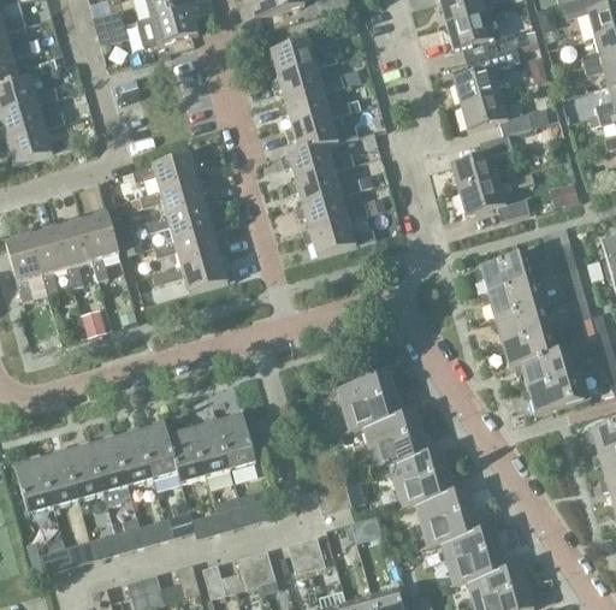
[(146,0),(150,17),(211,0),(146,0)]
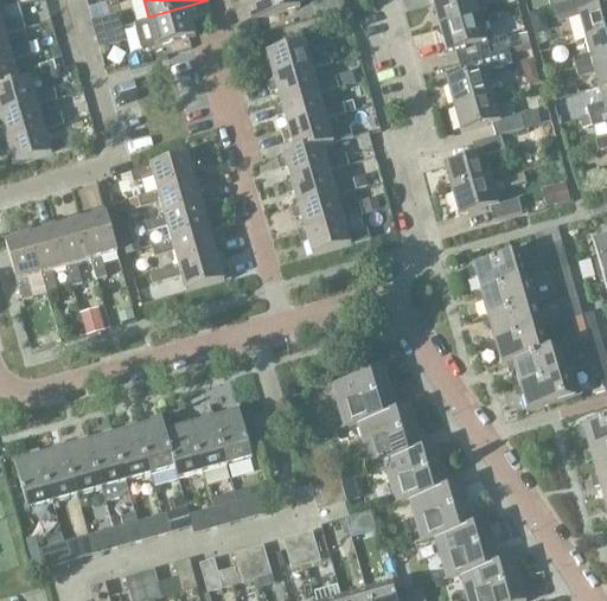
[(208,0),(148,17),(157,46),(196,36),(191,18),(211,13),(208,0)]
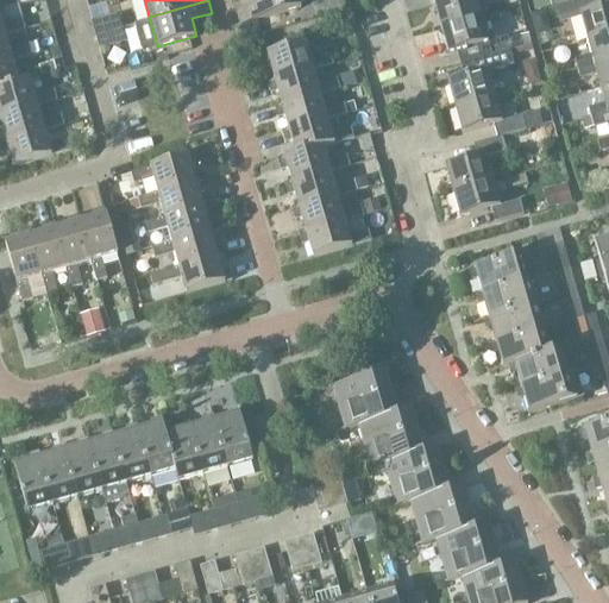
[(257,0),(258,2),(238,8),(243,24),(302,7),(300,0),(257,0)]
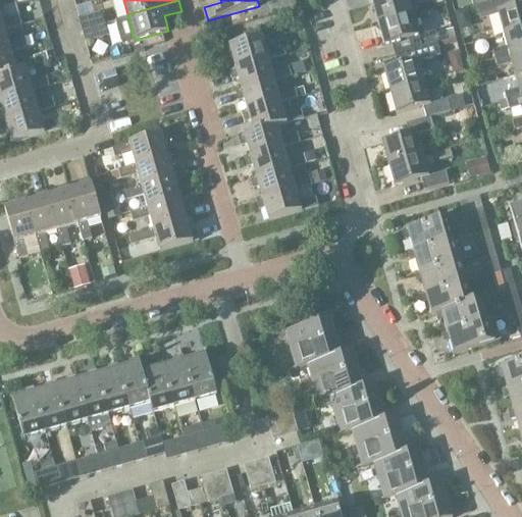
[(378,21),(414,12),(410,0),(373,0),(378,21)]
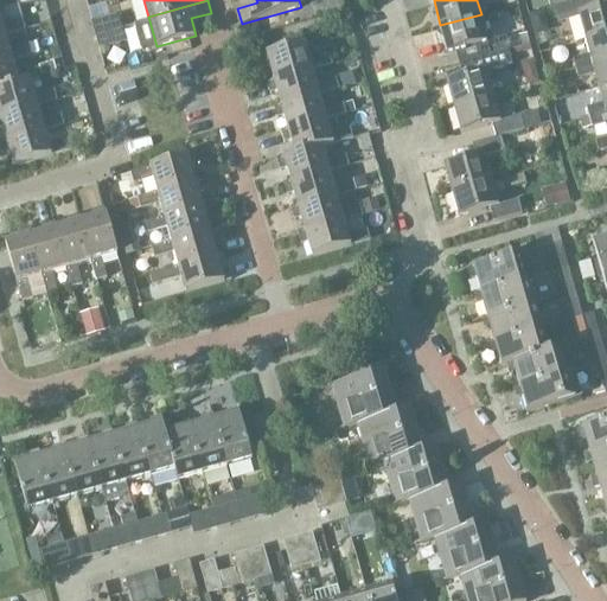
[(531,0),(534,10),(543,7),(550,5),(549,2),(548,0),(531,0)]
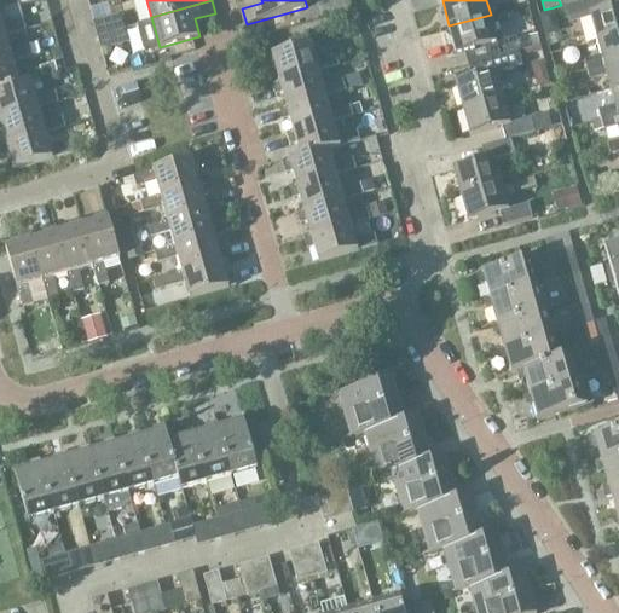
[(578,0),(566,4),(570,18),(591,12),(597,36),(618,29),(618,3),(615,4),(614,0),(578,0)]
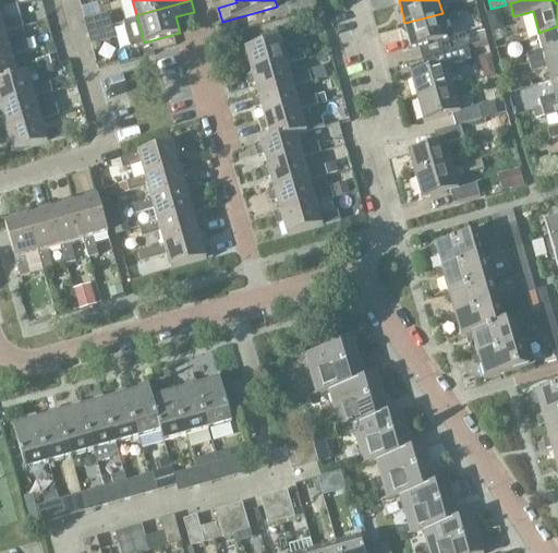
[(490,9),(486,10),(492,28),(504,25),(499,7),(490,9)]
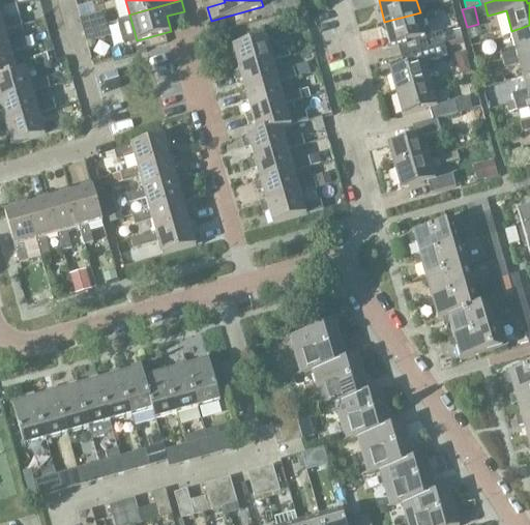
[(0,30),(5,29),(4,27),(22,23),(19,13),(2,19),(0,9),(0,30)]
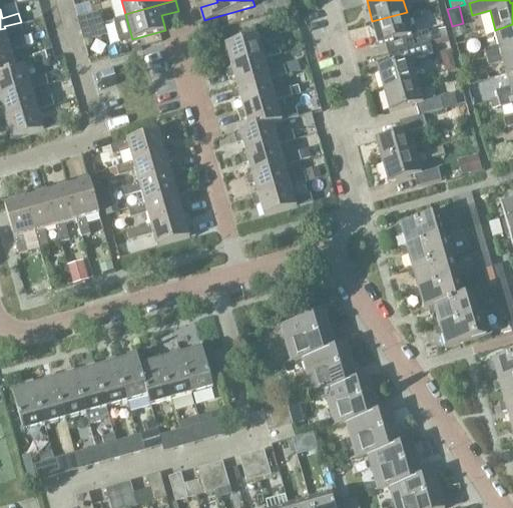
[(81,27),(104,20),(101,11),(78,17),(81,27)]
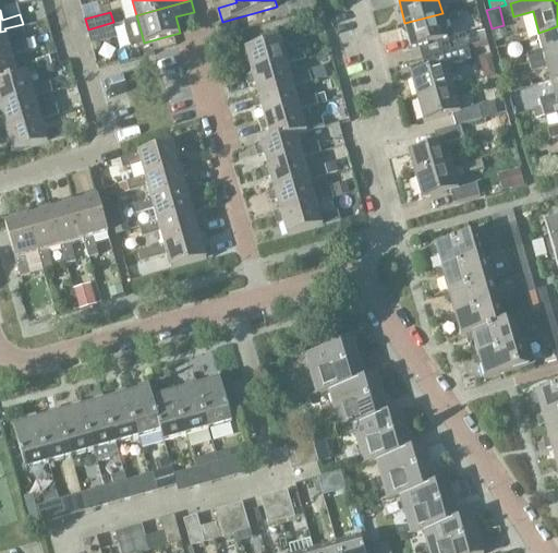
[(443,13),(404,23),(411,46),(423,43),(426,55),(466,44),(470,43),(466,33),(466,31),(448,35),(443,13)]
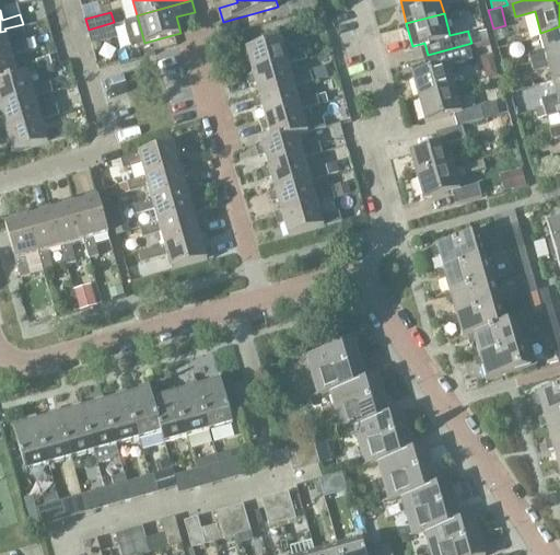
[(114,22),(89,30),(91,41),(117,34),(114,22)]
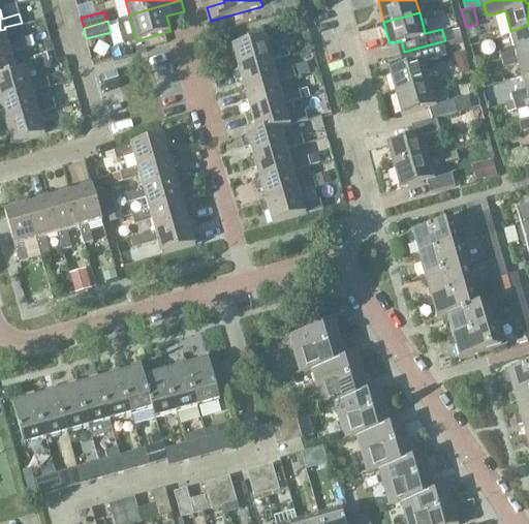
[(501,56),(528,48),(528,25),(510,31),(515,45),(499,50),(501,56)]
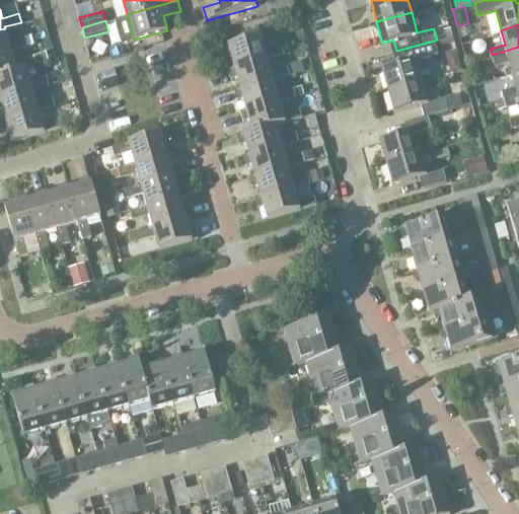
[(443,27),(434,30),(437,40),(446,37),(443,27)]
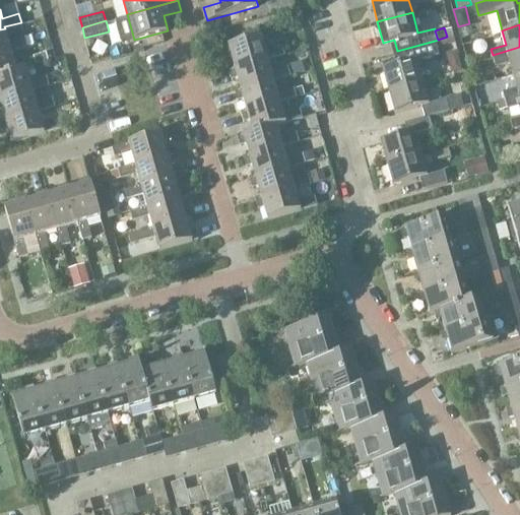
[(24,37),(24,34),(8,39),(5,28),(0,29),(0,52),(11,50),(10,48),(26,43),(24,37)]
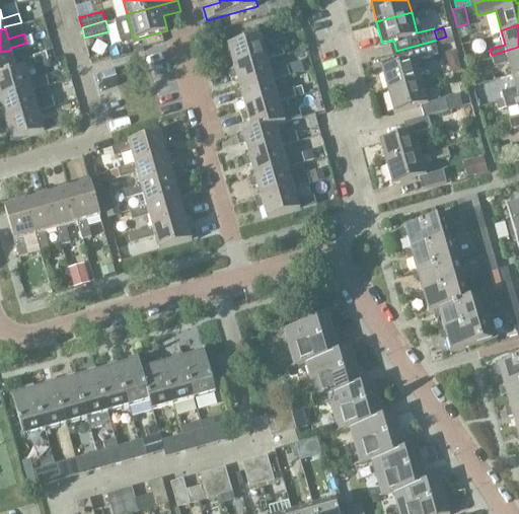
[(30,34),(24,37),(26,43),(27,45),(33,44),(30,34)]
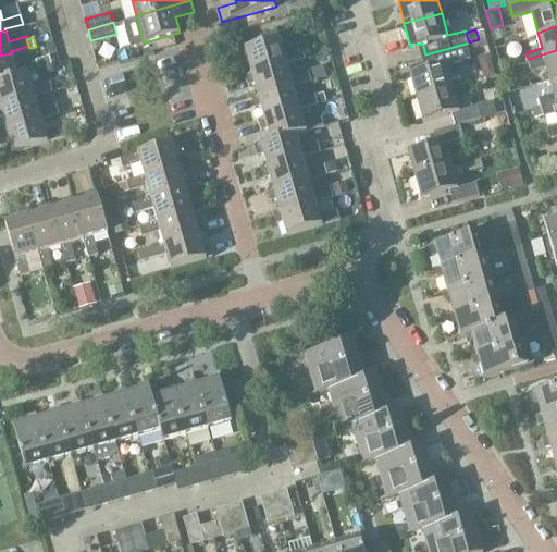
[(252,71),(288,61),(288,60),(305,56),(302,46),(285,50),(281,37),(246,47),(246,48),(240,49),(244,60),(249,59),(252,70),(252,71)]
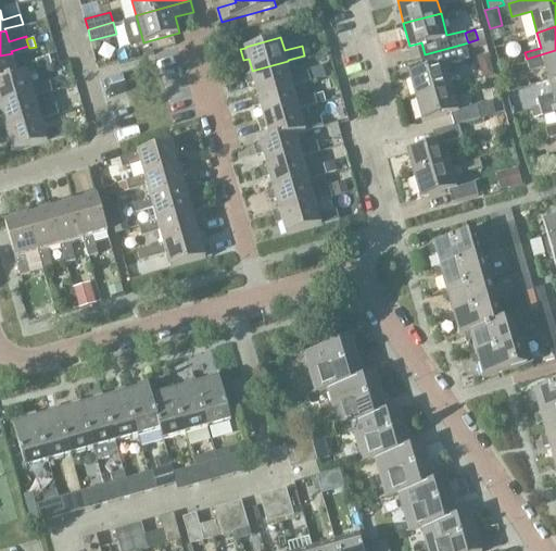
[(427,61),(408,66),(412,74),(409,75),(416,97),(452,86),(445,62),(469,55),(465,44),(425,54),(427,61)]
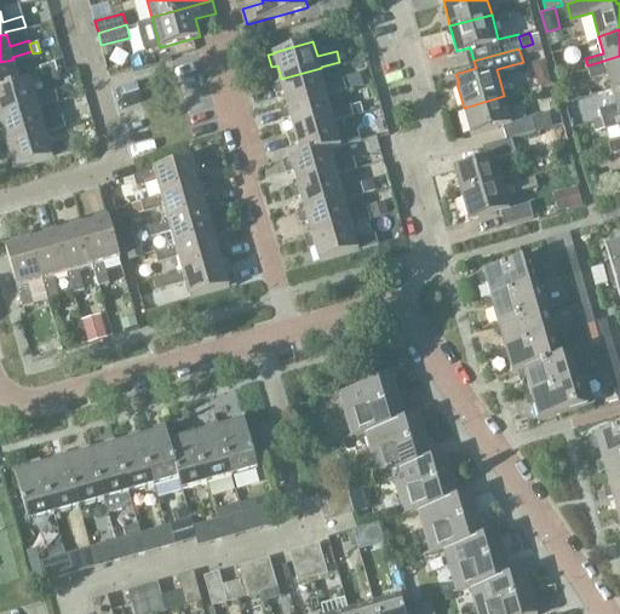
[(612,86),(619,84),(619,56),(587,66),(591,78),(608,73),(612,86)]
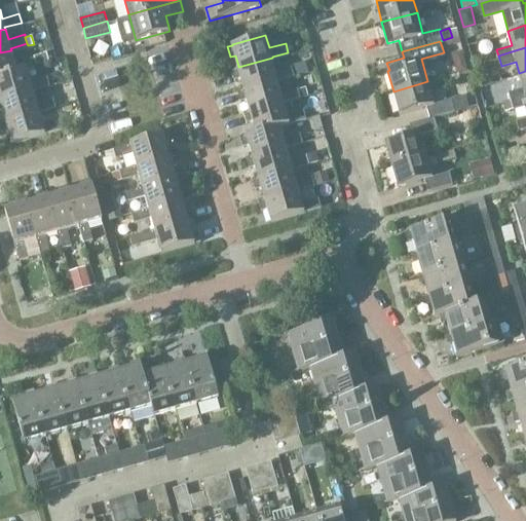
[(0,75),(25,69),(25,67),(33,65),(31,57),(14,61),(11,50),(0,52),(0,75)]
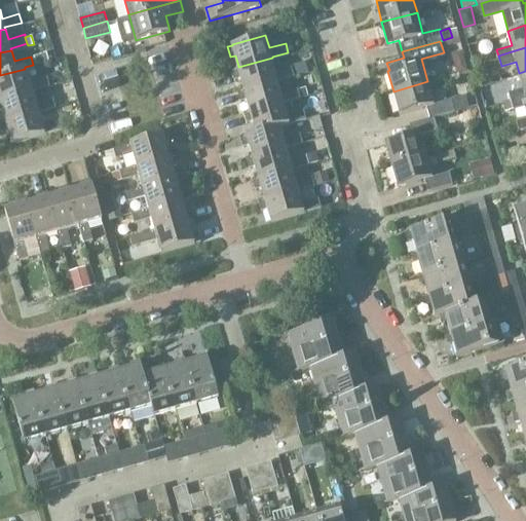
[(46,51),(34,56),(36,63),(48,60),(46,51)]
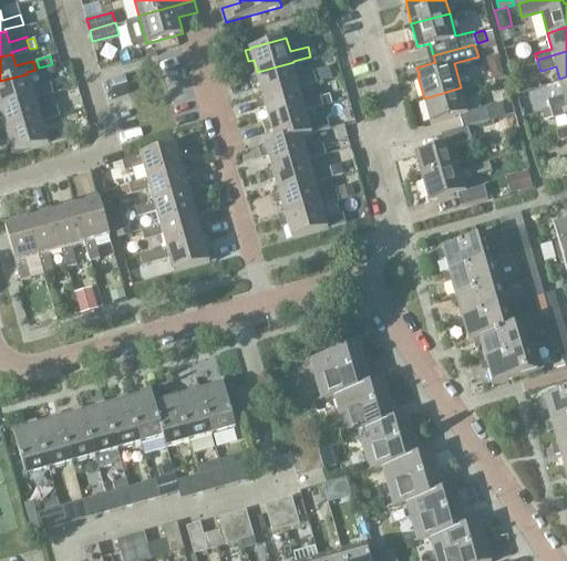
[(264,94),(300,84),(299,84),(317,79),(315,70),(297,74),(294,62),(257,72),(257,71),(250,73),(254,84),(260,82),(264,94)]
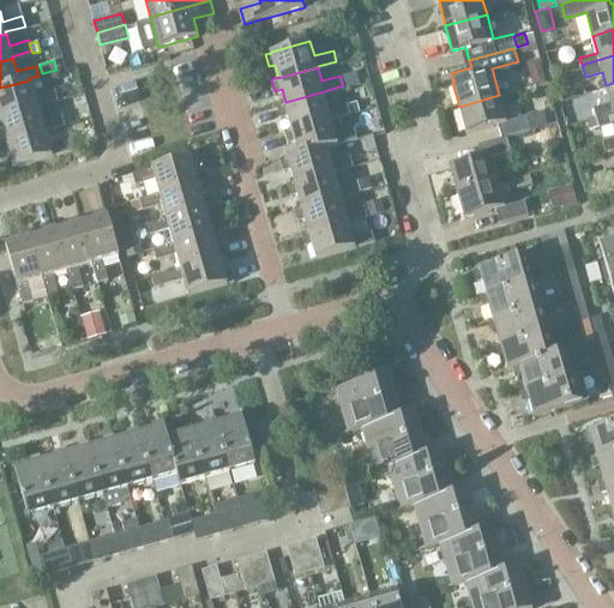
[(355,70),(342,73),(344,84),(357,80),(355,70)]
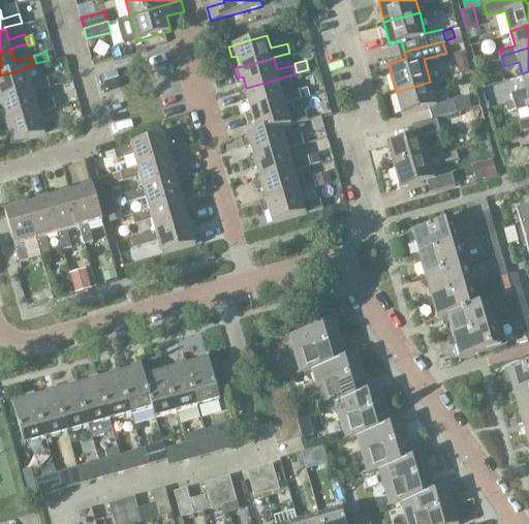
[(467,60),(457,62),(460,73),(470,70),(467,60)]
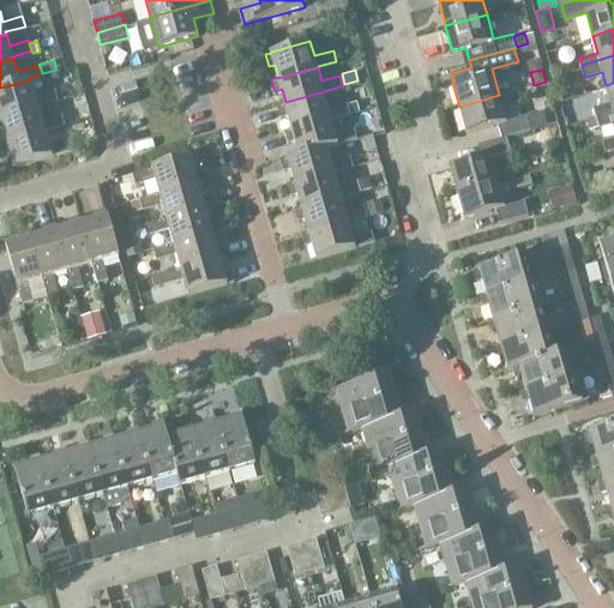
[(565,71),(554,74),(557,84),(567,80),(565,71)]
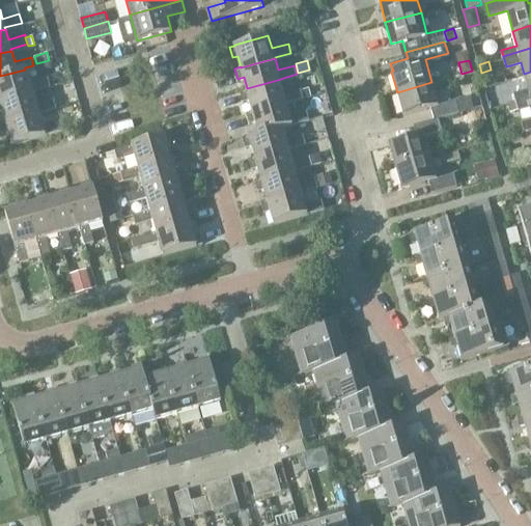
[(0,99),(1,102),(32,92),(31,89),(50,84),(48,75),(28,81),(25,70),(0,76),(0,99)]
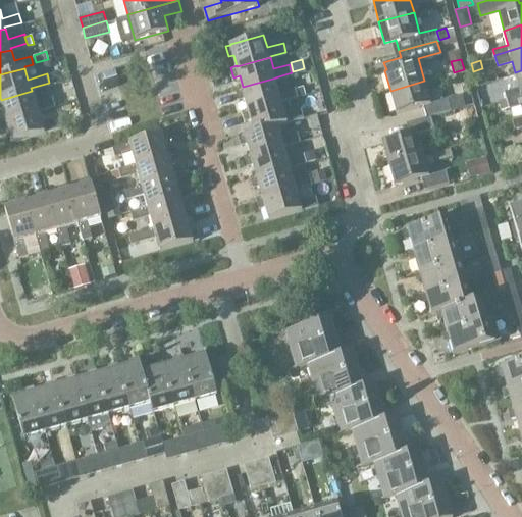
[(521,93),(521,70),(515,72),(519,86),(497,92),(499,100),(521,93)]
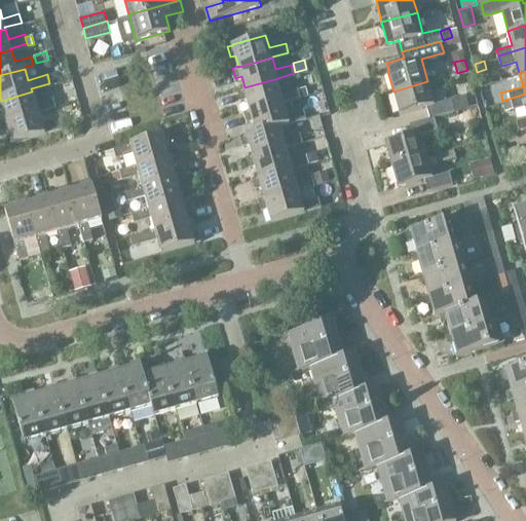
[(284,100),(306,94),(303,84),(282,90),(278,78),(245,87),(238,88),(241,101),(248,99),(251,108),(251,109),(284,100)]
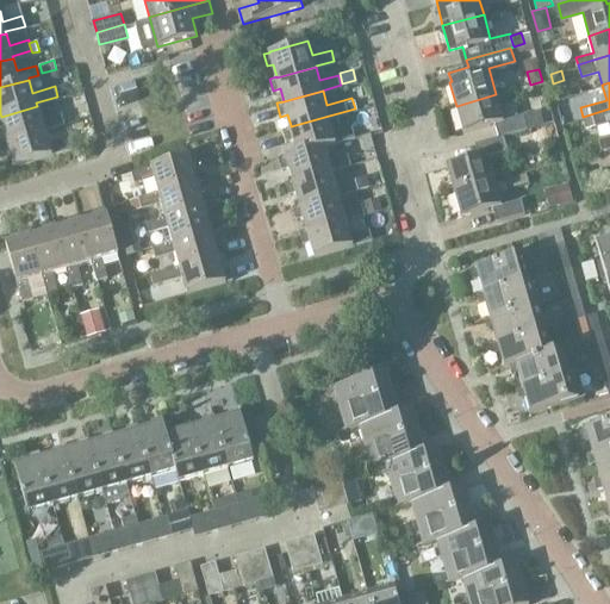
[(498,137),(504,136),(528,129),(527,126),(523,114),(503,120),(496,94),(456,106),(464,130),(495,123),(498,137)]
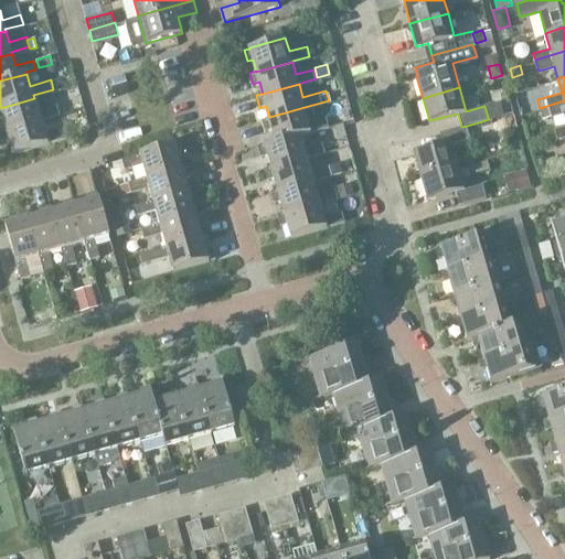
[(7,130),(41,120),(40,118),(60,113),(57,103),(36,108),(34,98),(1,108),(0,105),(0,117),(3,117),(7,128),(7,130)]
